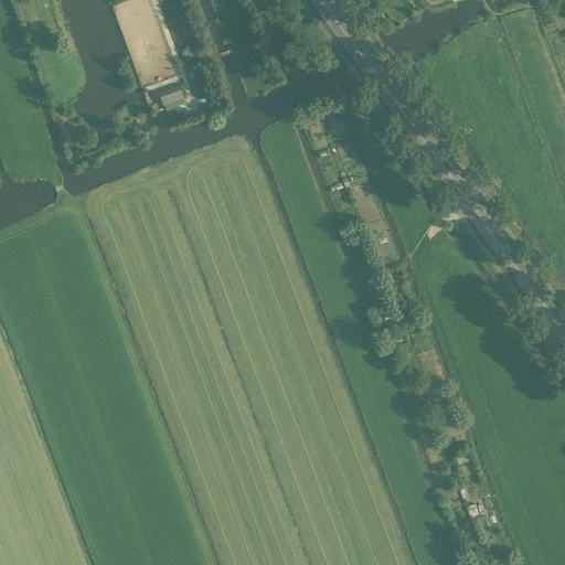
[(179,86),(160,93),(163,104),(182,97),(179,86)]
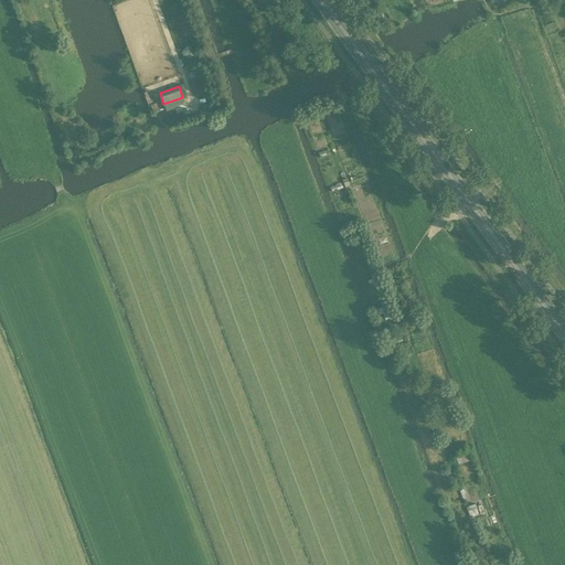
[(387,305),(373,310),(375,316),(383,313),(385,320),(392,317),(387,305)]
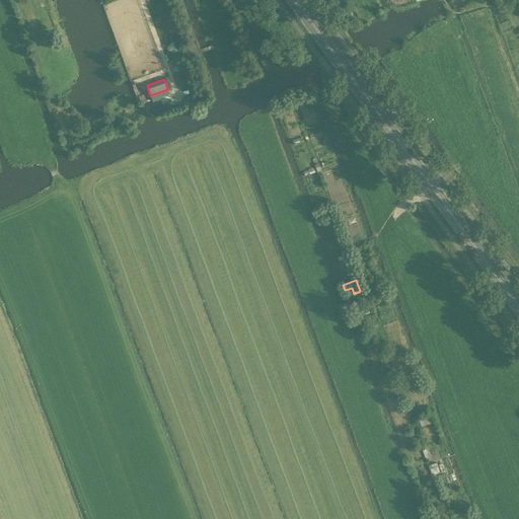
[(357,300),(351,303),(354,308),(360,305),(357,300)]
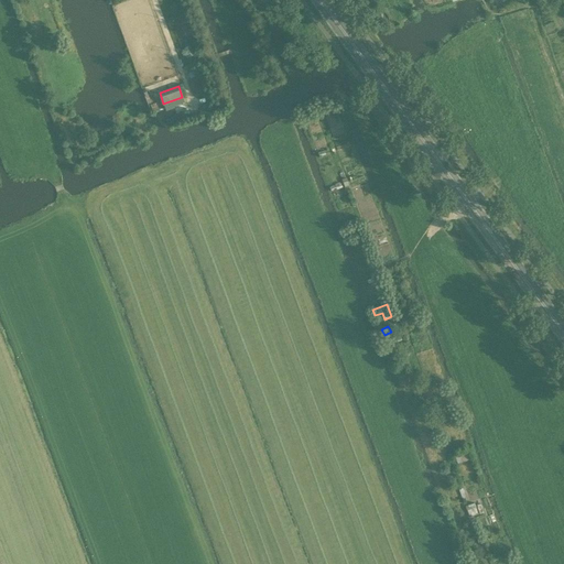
[(398,333),(384,337),(388,346),(401,340),(398,333)]
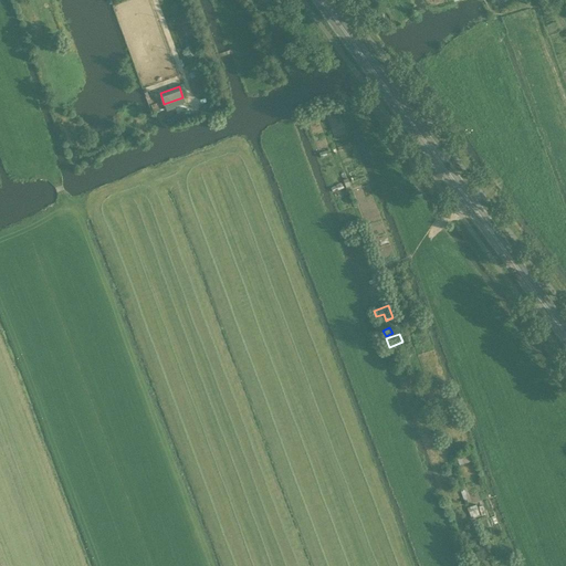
[(469,452),(456,457),(459,465),(472,461),(469,452)]
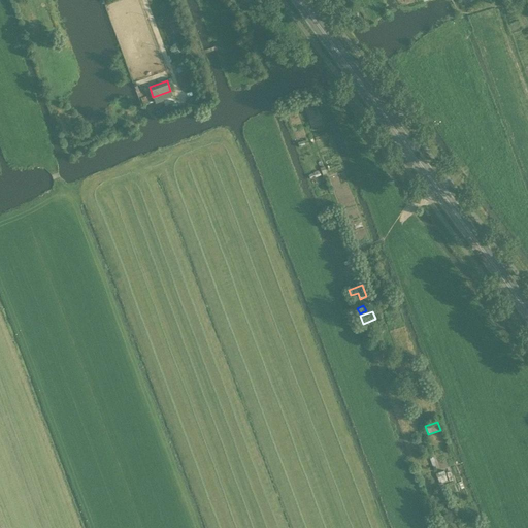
[(444,471),(435,473),(439,484),(448,482),(444,471)]
